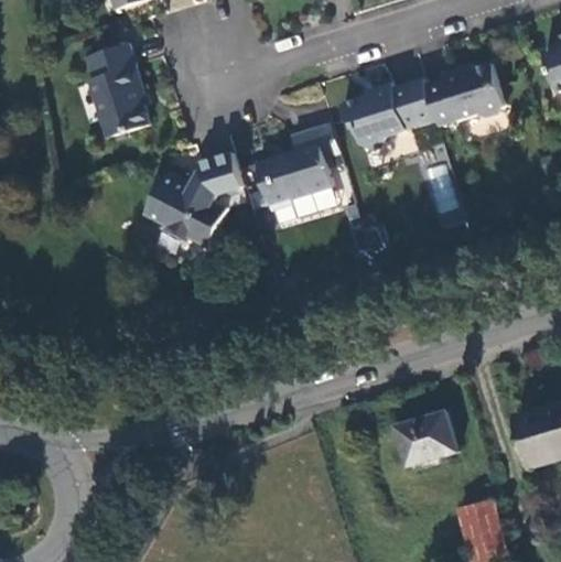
[(110,0),(114,10),(147,0),(110,0)]
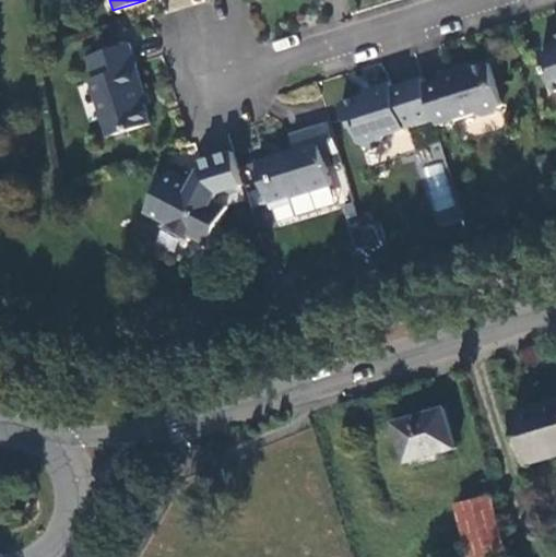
[(555,35),(555,36),(555,39),(555,44),(540,50),(554,94),(555,93),(555,35)]
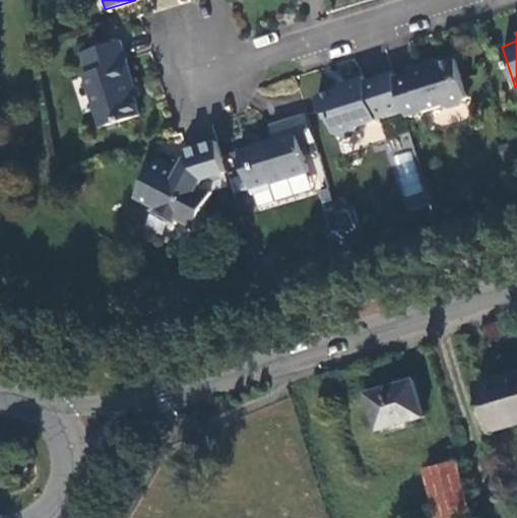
[(118,41),(79,53),(86,74),(82,76),(98,128),(139,116),(129,87),(132,85),(118,41)]
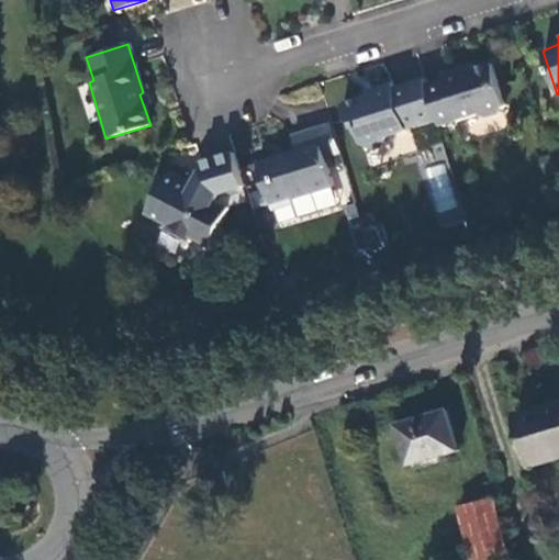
[(443,80),(423,86),(434,122),(436,129),(480,115),(484,120),(499,113),(503,104),(490,66),(462,74),(460,68),(442,75),(443,80)]
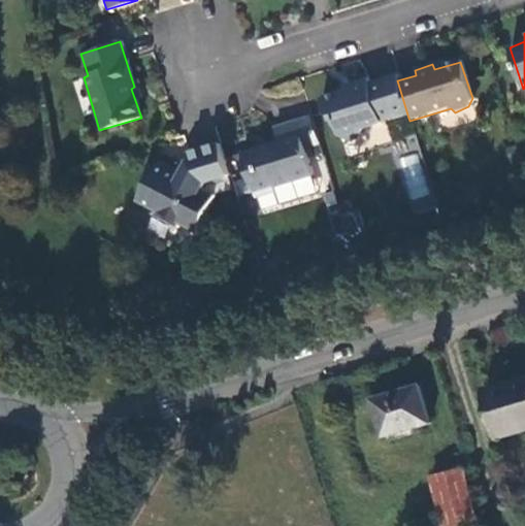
[(361,128),(407,114),(397,80),(395,75),(367,85),(365,80),(351,86),(352,91),(321,100),(324,113),(329,113),(337,136),(343,139),(357,137),(361,128)]
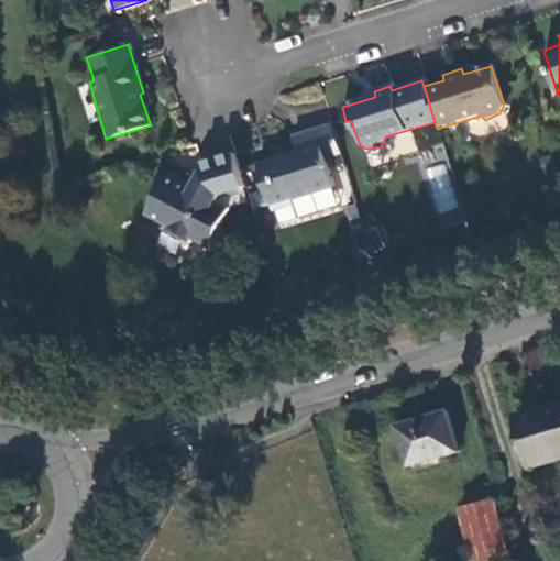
[(322,157),(339,153),(330,125),(314,130),(322,157)]
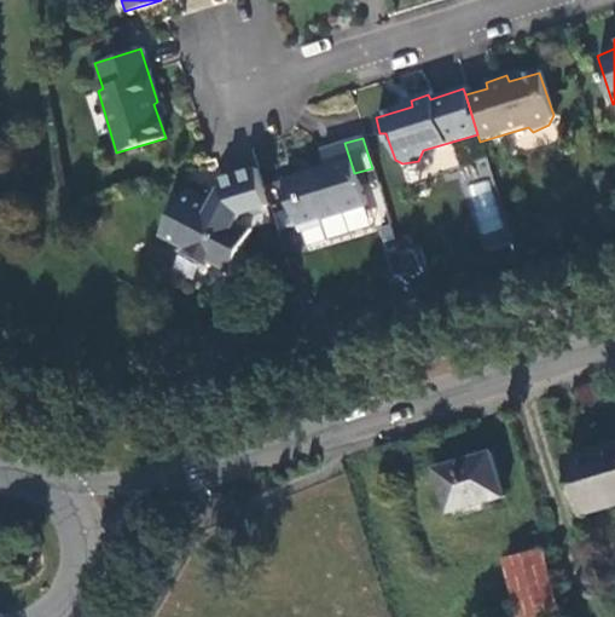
[(354,173),(344,143),(318,150),(323,166),(282,180),(296,231),(318,225),(317,219),(364,205),(354,173)]
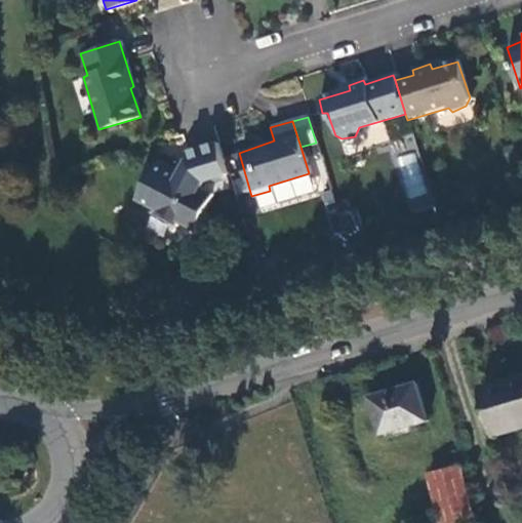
[(202,182),(226,173),(215,144),(189,152),(183,150),(188,163),(172,167),(159,163),(148,168),(143,169),(142,180),(135,202),(151,210),(149,214),(172,227),(175,223),(197,224),(207,215),(203,205),(209,195),(199,187),(202,182)]
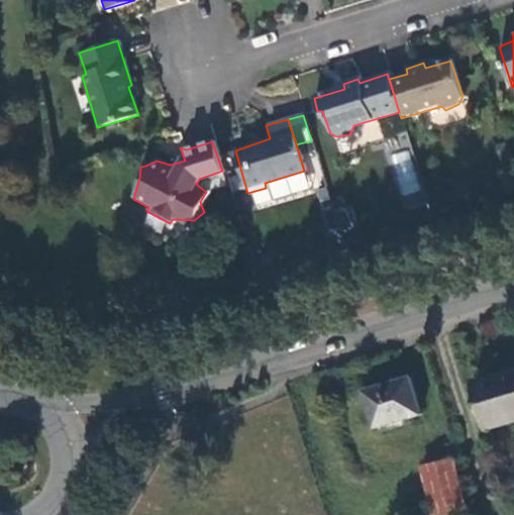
[(405,147),(386,152),(399,194),(418,189),(405,147)]
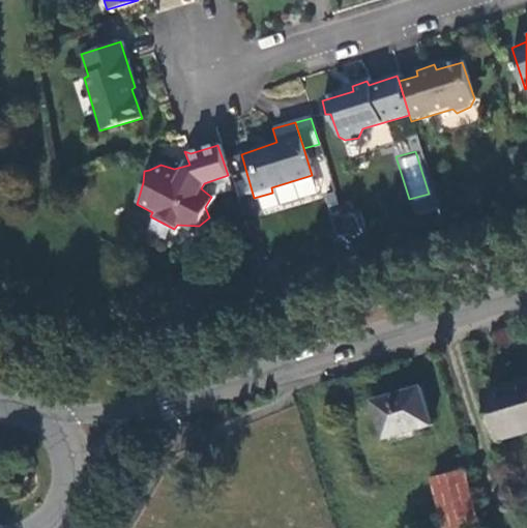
[(524,387),(484,399),(496,440),(526,432),(526,381),(522,383),(524,387)]
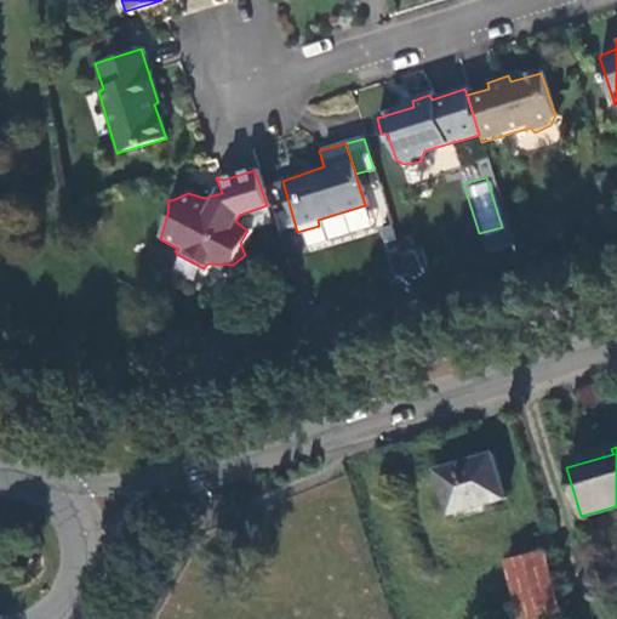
[(487,453),(439,467),(450,510),(500,494),(487,453)]
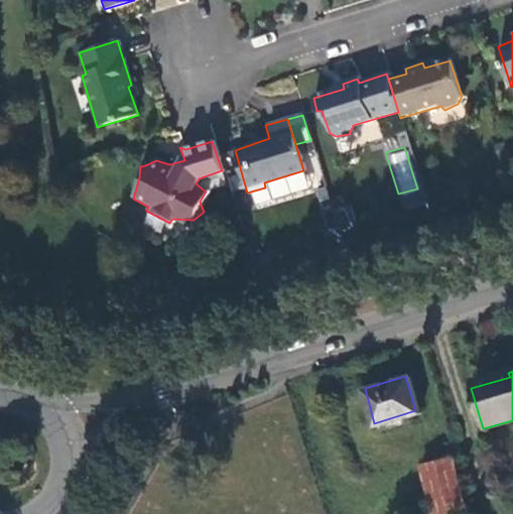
[(444,513),(467,508),(453,457),(424,466),(437,513),(444,513)]
